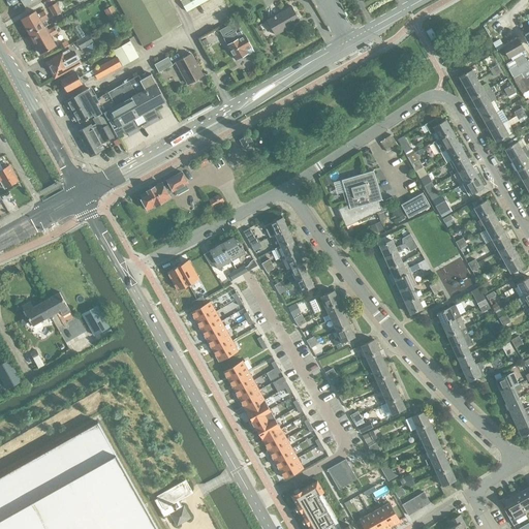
[(116,0),(143,47),(149,42),(182,25),(167,0),(116,0)]
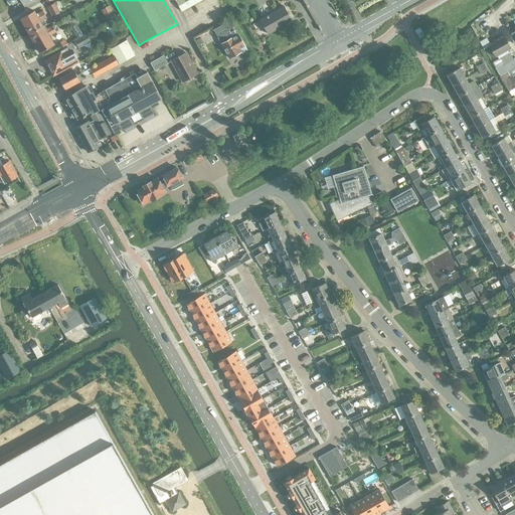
[(175,0),(182,11),(202,0),(175,0)]
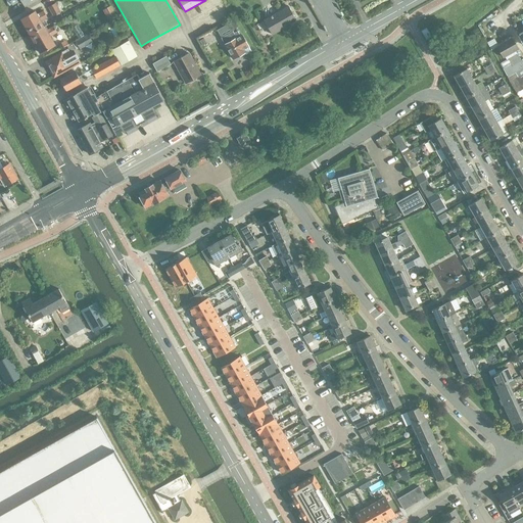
[(60,11),(55,2),(48,6),(53,15),(60,11)]
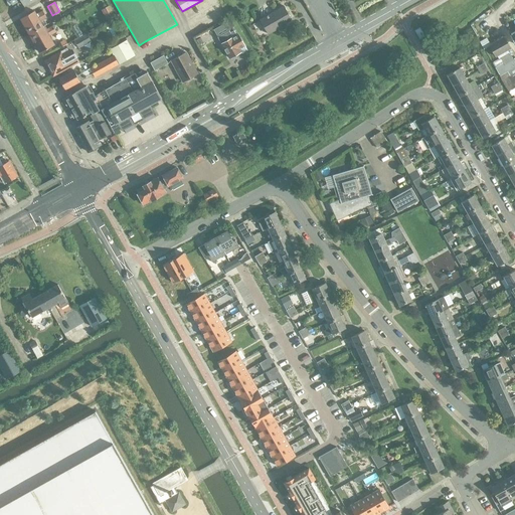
[(107,21),(116,16),(110,5),(101,10),(107,21)]
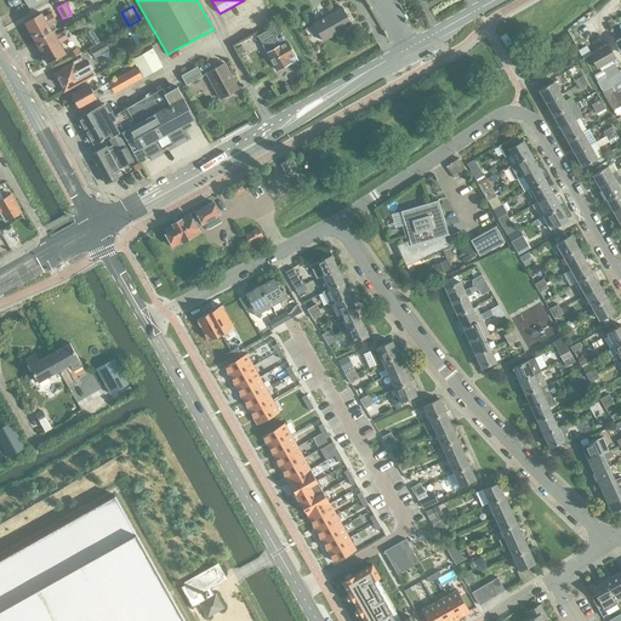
[(342,6),(313,23),(324,41),(340,32),(339,30),(352,23),(342,6)]
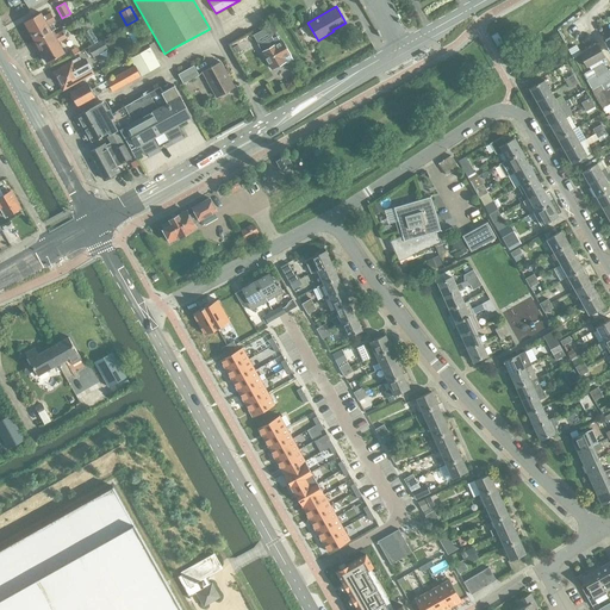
[(36,42),(54,32),(53,30),(56,29),(53,24),(56,22),(50,12),(44,16),(42,12),(25,22),(36,42)]
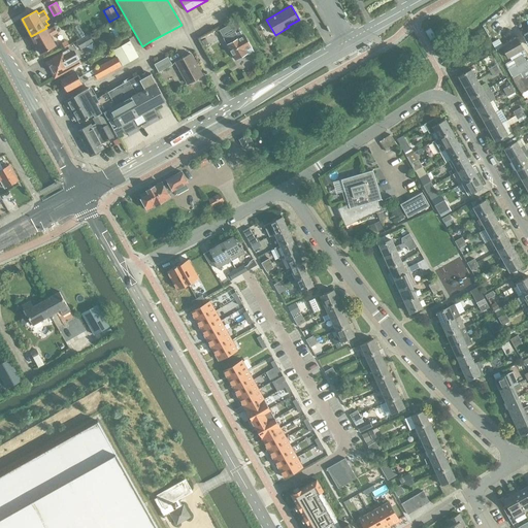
[(67,17),(60,20),(64,27),(70,23),(67,17)]
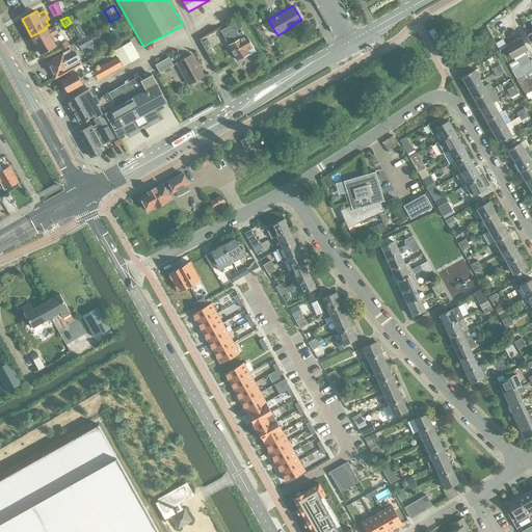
[(235,23),(221,30),(224,37),(237,60),(249,53),(250,55),(256,52),(246,35),(244,36),(241,31),(238,33),(237,32),(238,29),(235,23)]
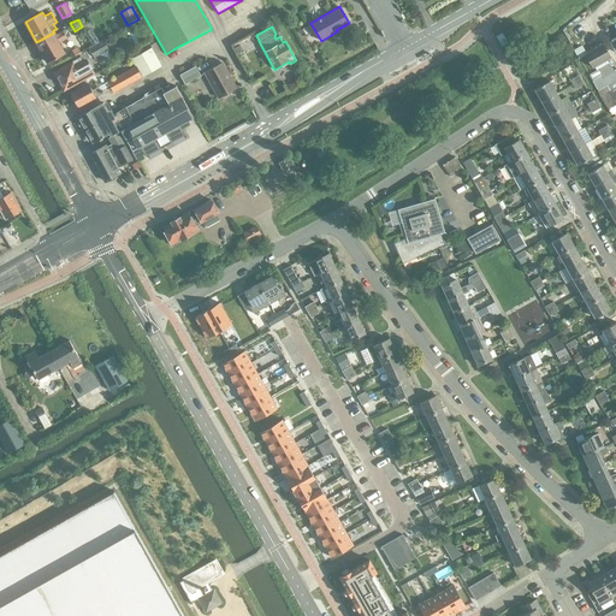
[(54,33),(36,42),(48,63),(66,53),(60,43),(67,39),(63,30),(55,35),(54,33)]
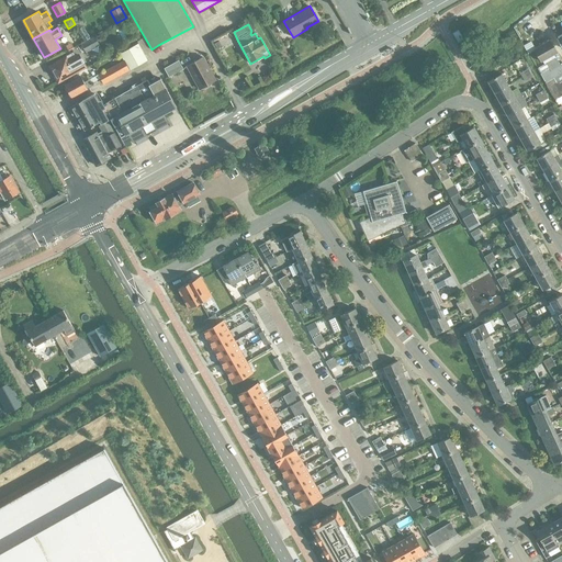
[(452,34),(458,43),(463,40),(459,31),(452,34)]
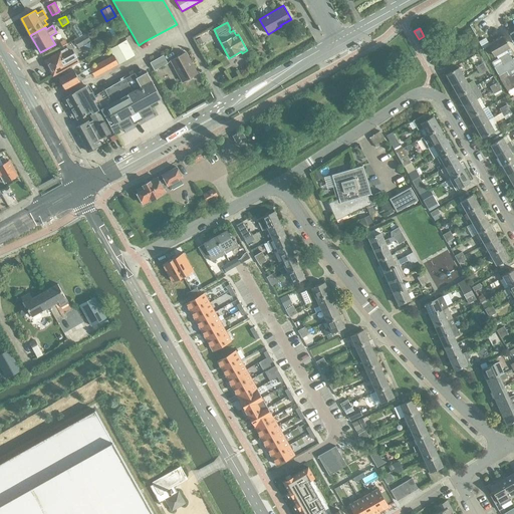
[(91,42),(86,34),(74,40),(78,48),(91,42)]
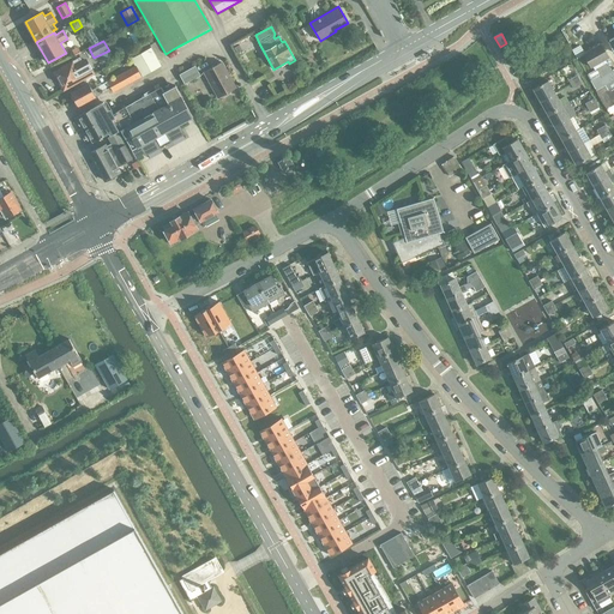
[(608,58),(601,44),(583,54),(591,68),(608,58)]
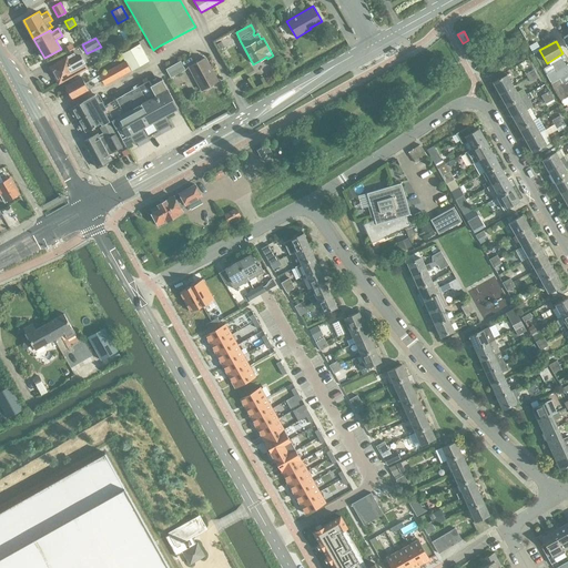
[(150,61),(141,46),(140,43),(121,54),(124,60),(99,75),(105,85),(150,61)]
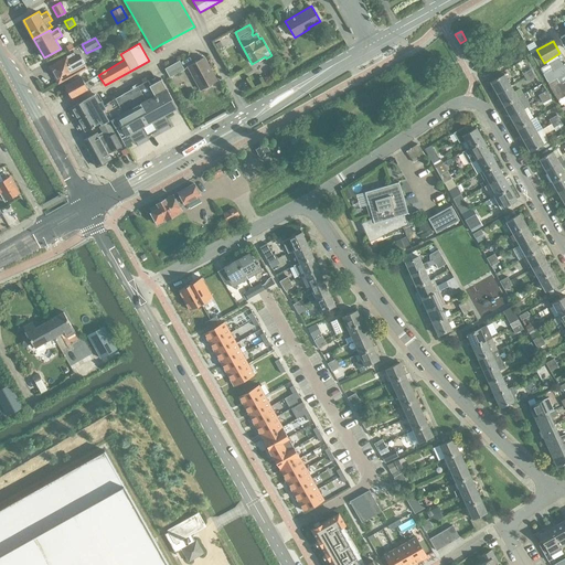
[(57,81),(59,81),(60,83),(87,67),(81,55),(76,57),(74,53),(49,66),(54,75),(55,74),(56,77),(55,77),(57,81)]
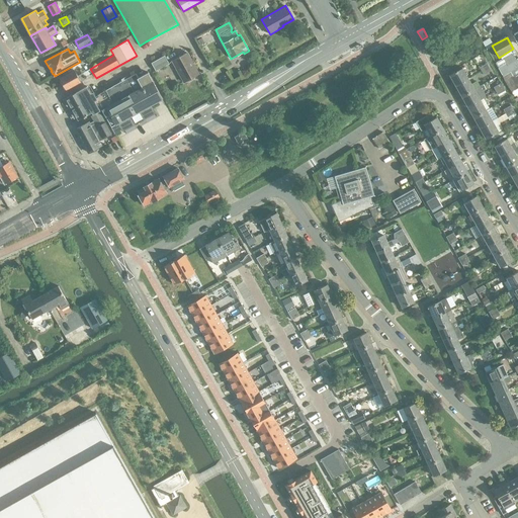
[(199,74),(187,53),(172,62),(184,82),(186,81),(188,81),(191,80),(192,78),(199,74)]
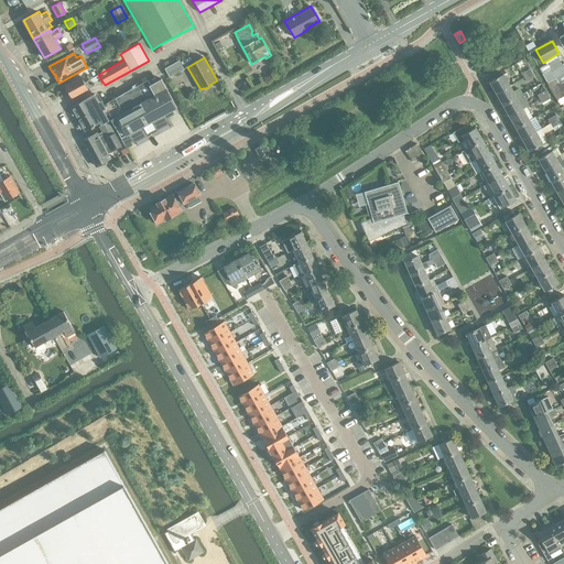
[(563,71),(556,57),(548,63),(550,68),(541,73),(546,83),(554,77),(557,84),(563,79),(563,71)]
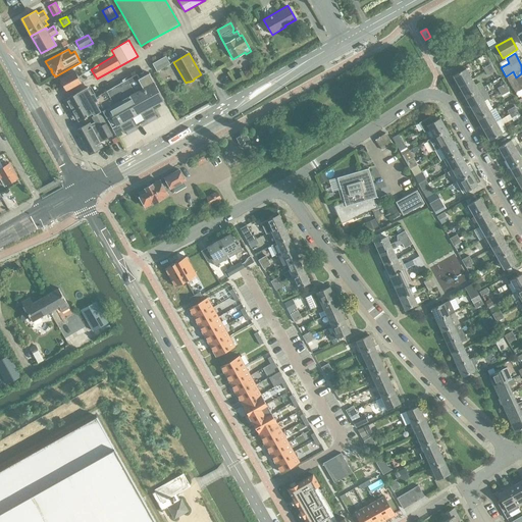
[(170,64),(165,56),(152,63),(157,71),(170,64)]
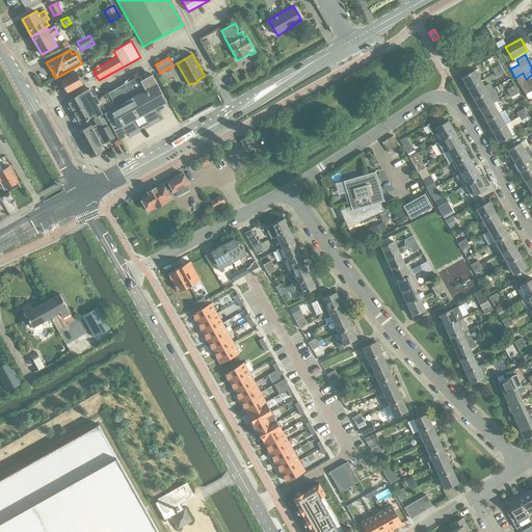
[(461,77),(468,88),(481,81),(475,70),(461,77)]
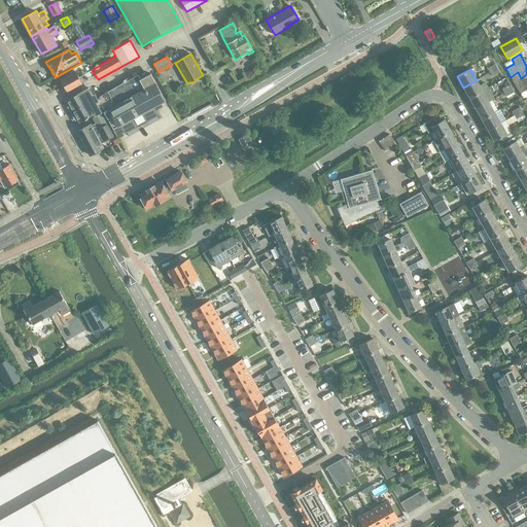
[(63,84),(67,92),(86,80),(83,74),(79,77),(76,71),(60,80),(61,81),(61,82),(61,84),(63,84)]
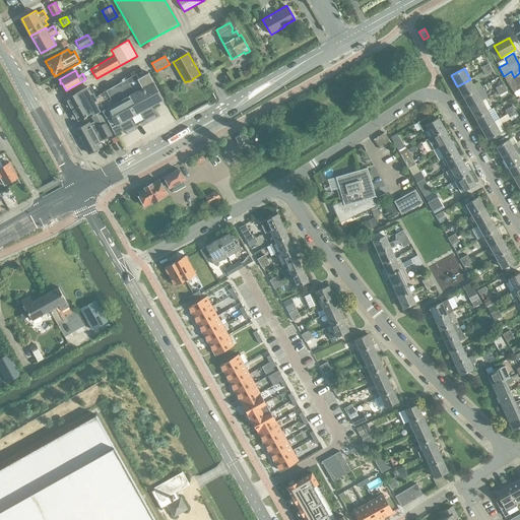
[(134,91),(102,110),(109,122),(112,128),(113,130),(114,130),(121,125),(124,130),(155,113),(151,106),(164,99),(148,72),(137,78),(135,74),(126,79),(134,91)]
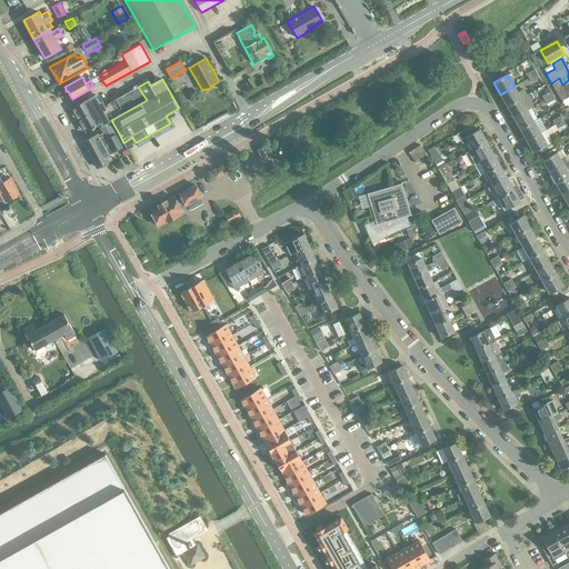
[(568,98),(568,82),(558,89),(565,101),(568,98)]
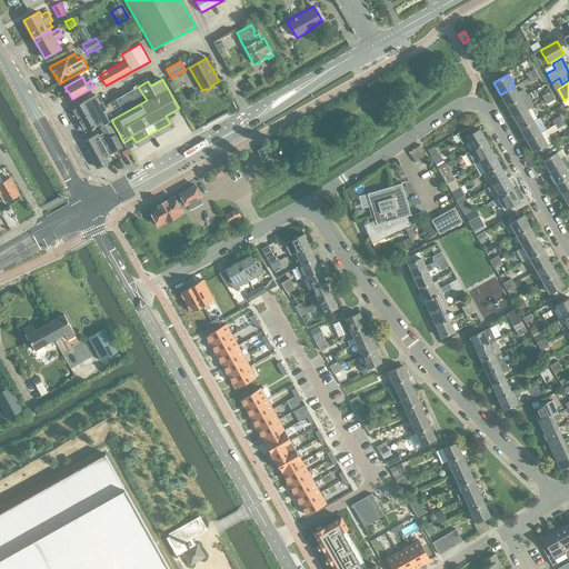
[(95,95),(72,107),(72,108),(86,132),(101,123),(102,126),(111,120),(147,100),(138,87),(106,106),(102,107),(95,95)]
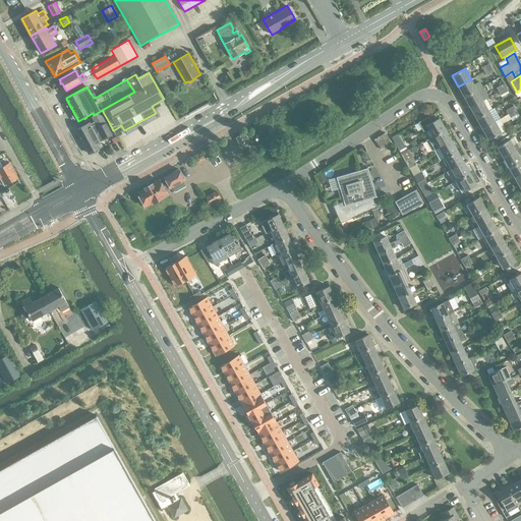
[(458,87),(464,97),(477,90),(471,79),(458,87)]
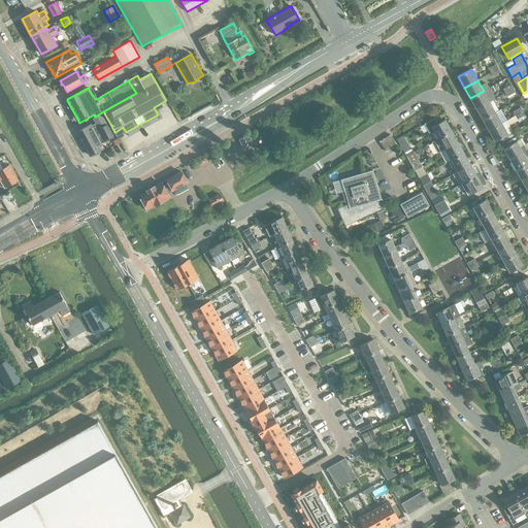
[(476,109),(490,102),(484,91),(470,98),(476,109)]
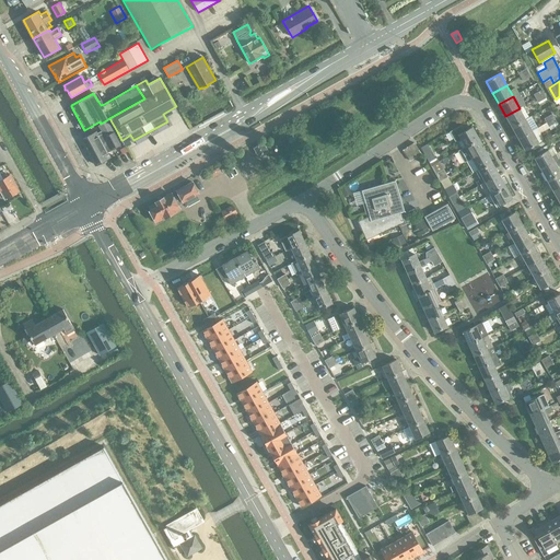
[(512,127),(526,119),(520,108),(505,116),(512,127)]
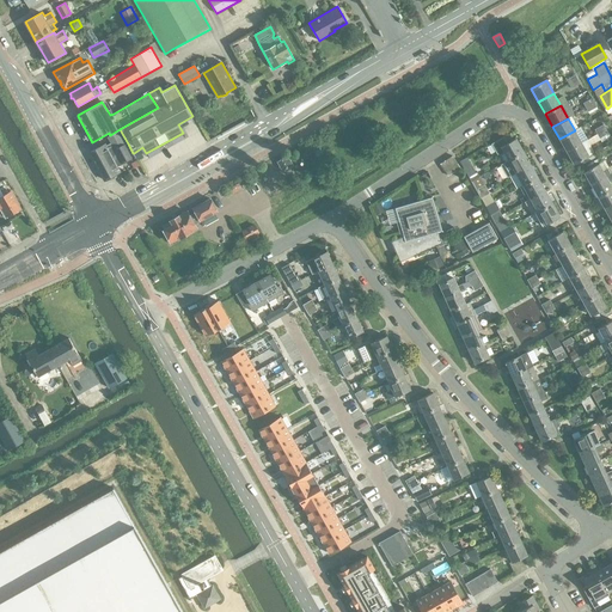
[(611,140),(606,129),(597,134),(601,142),(607,139),(611,147),(611,146),(611,140)]
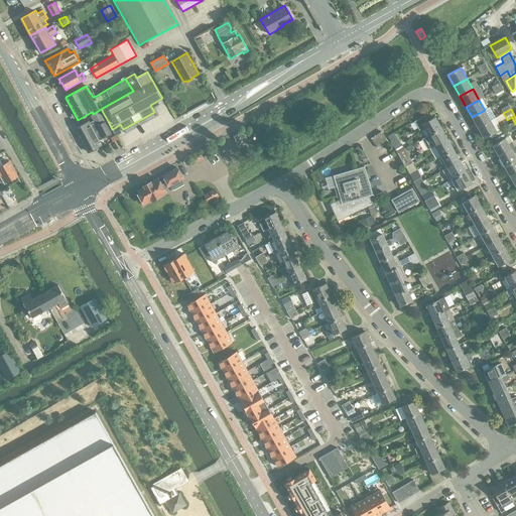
[(106,122),(108,121),(102,110),(91,116),(94,121),(90,124),(89,121),(75,129),(88,152),(102,145),(100,140),(112,134),(106,122)]
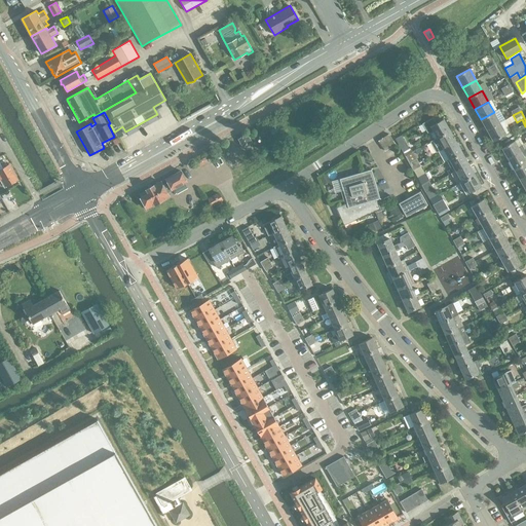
[(487,130),(499,122),(494,112),(481,119),(487,130)]
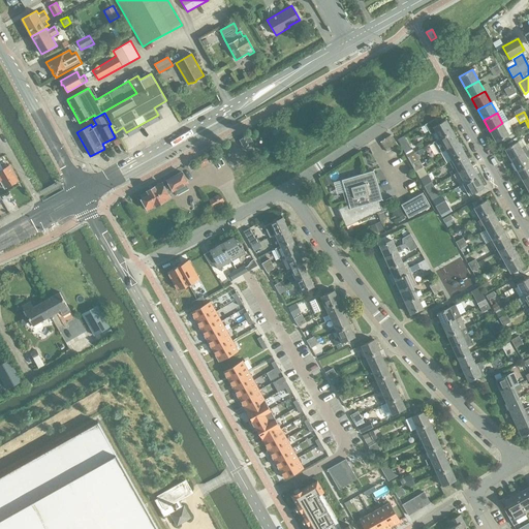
[(445,120),(439,124),(436,118),(425,124),(430,133),(432,133),(435,132),(439,138),(453,131),(445,120)]
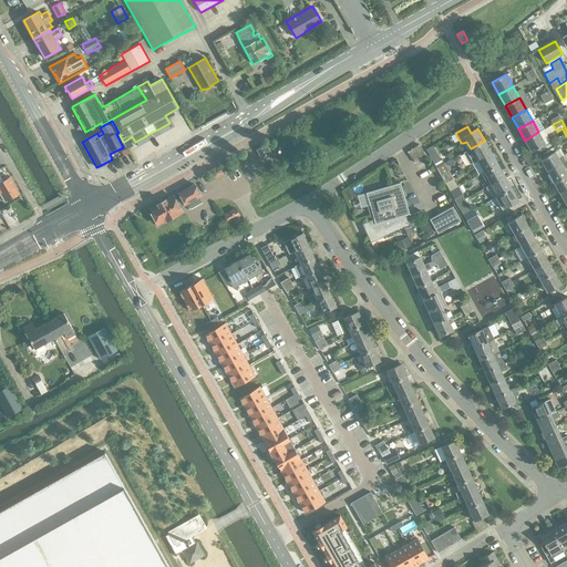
[(532,152),(545,144),(538,132),(525,141),(532,152)]
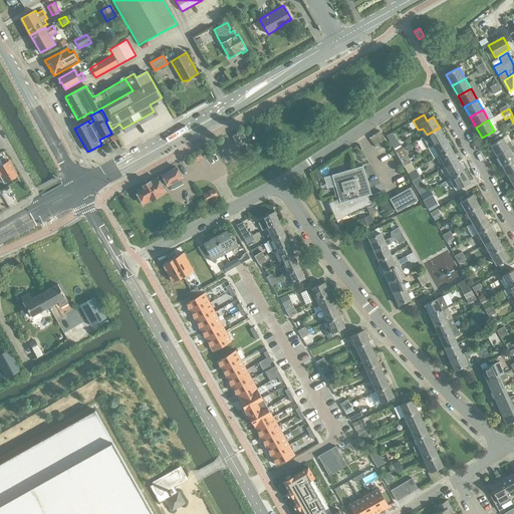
[(270,129),(267,122),(261,125),(265,132),(270,129)]
